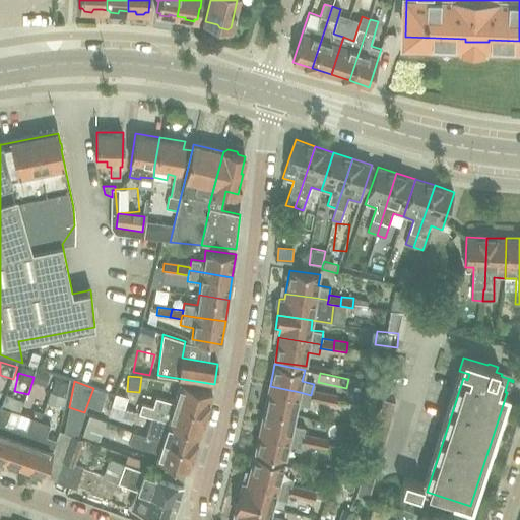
[(181,383),(175,402),(206,412),(212,392),(181,383)]
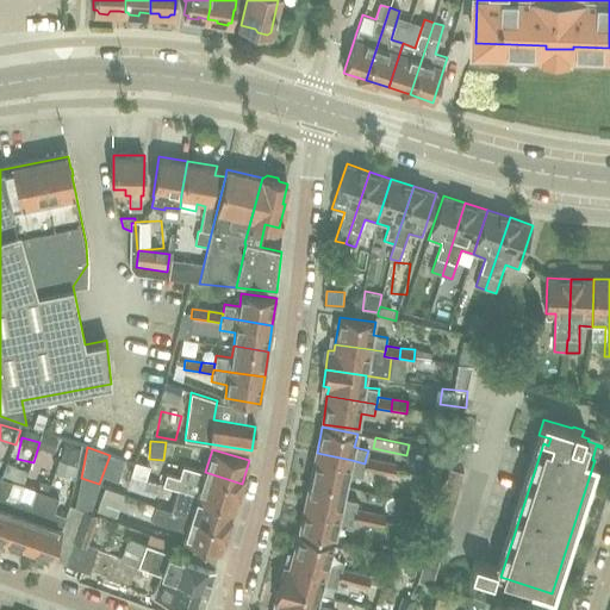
[(365,464),(352,460),(317,453),(311,479),(346,486),(349,473),(362,477),(363,470),(365,464)]
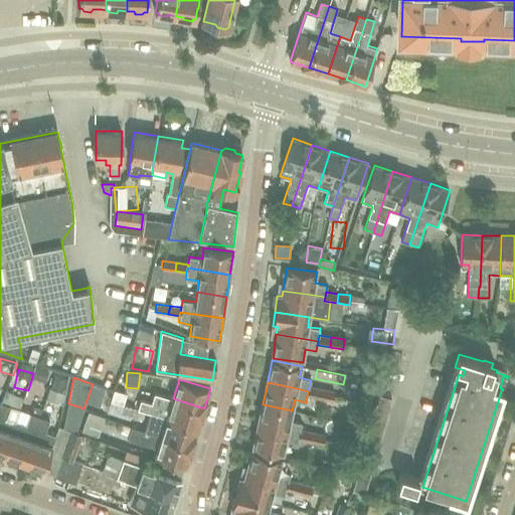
[(307,396),(320,398),(322,389),(309,386),(308,391),(307,396)]
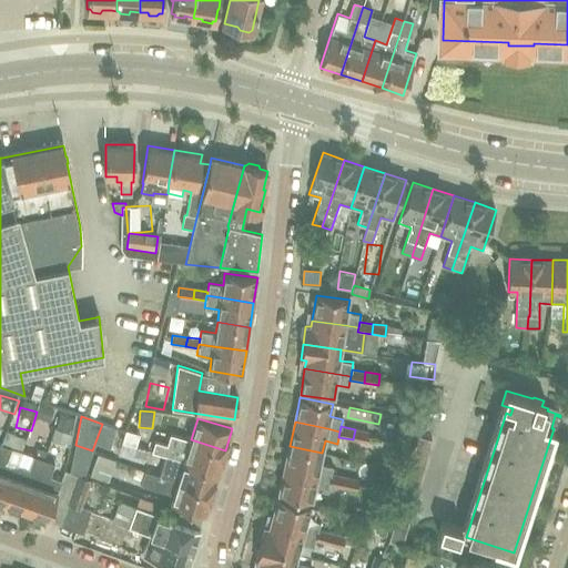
[(368,432),(355,429),(353,439),(366,443),(368,432)]
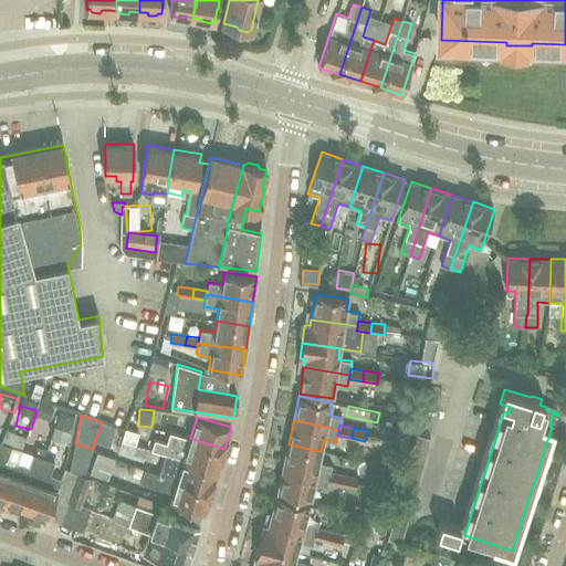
[(184,459),(218,469),(224,449),(190,438),(169,432),(166,442),(154,439),(150,450),(166,453),(184,459)]
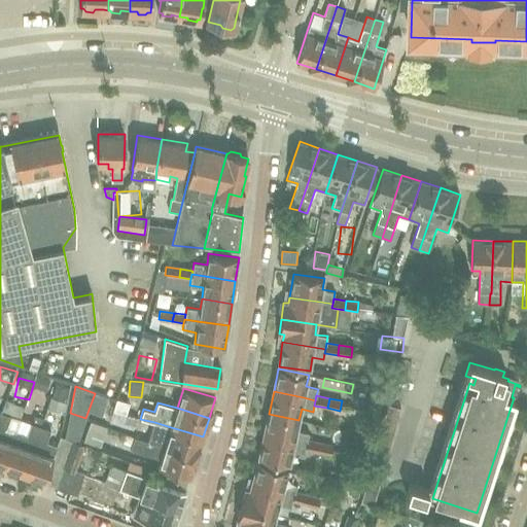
[(360,502),(374,505),(400,408),(388,403),(360,502)]
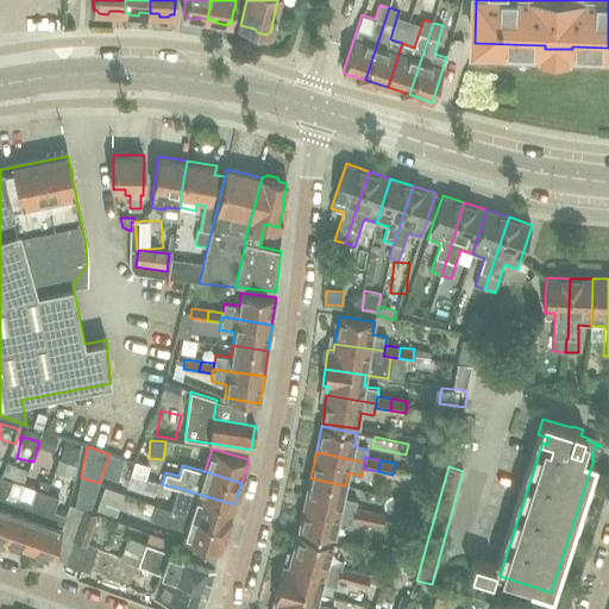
[(0,476),(0,477),(0,539),(4,541),(19,498),(7,495),(12,481),(0,476)]
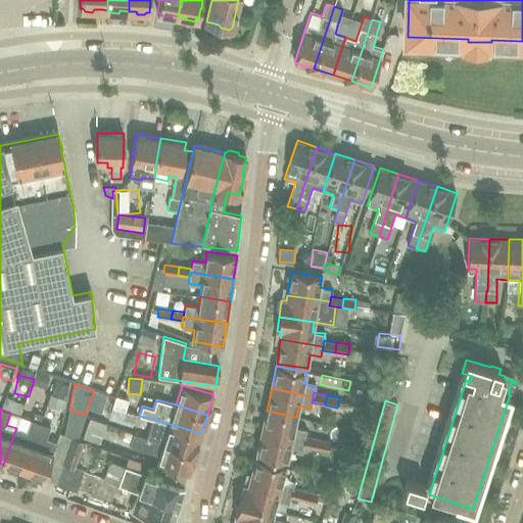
[(74,438),(77,439),(85,415),(69,410),(64,435),(72,437),(74,438)]
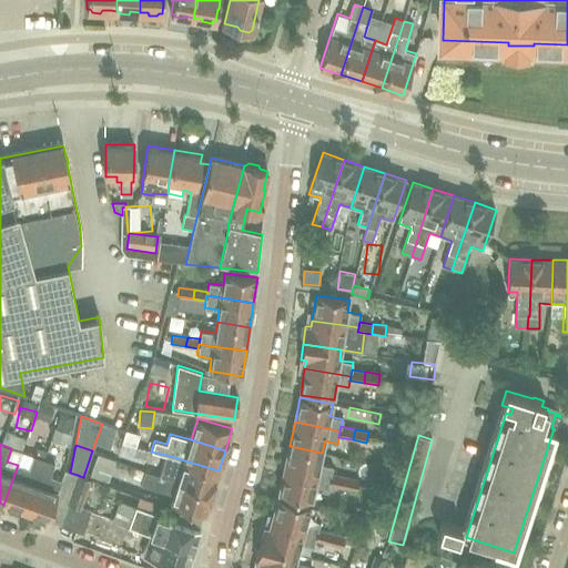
[(320,464),(322,453),(290,446),(284,469),(317,476),(331,479),(332,474),(333,466),(320,464)]
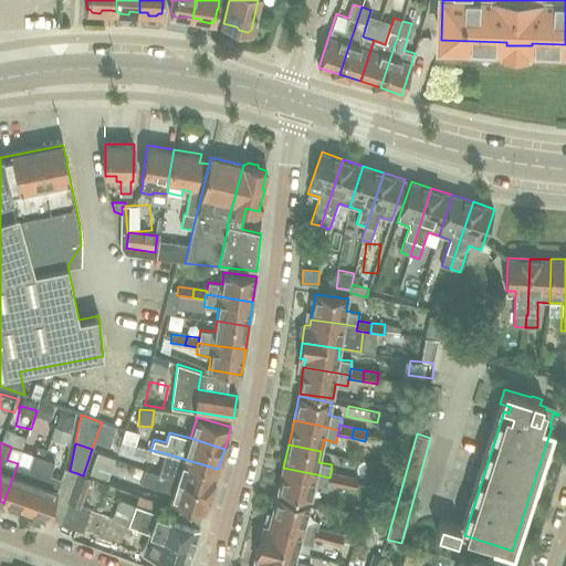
[(211,490),(218,469),(184,459),(166,453),(150,450),(165,454),(160,465),(179,471),(176,480),(211,490)]
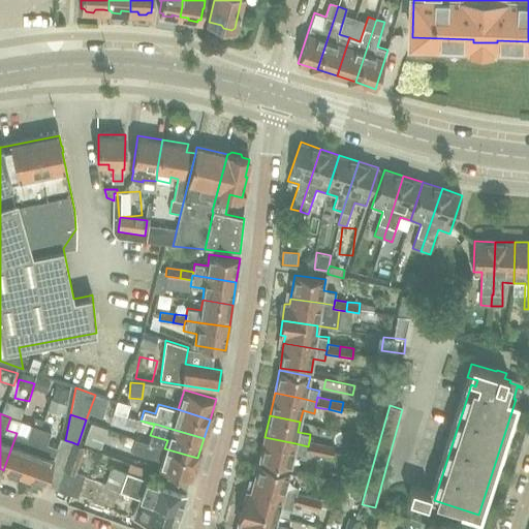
[(3,470),(24,477),(41,428),(32,425),(27,437),(17,433),(3,470)]
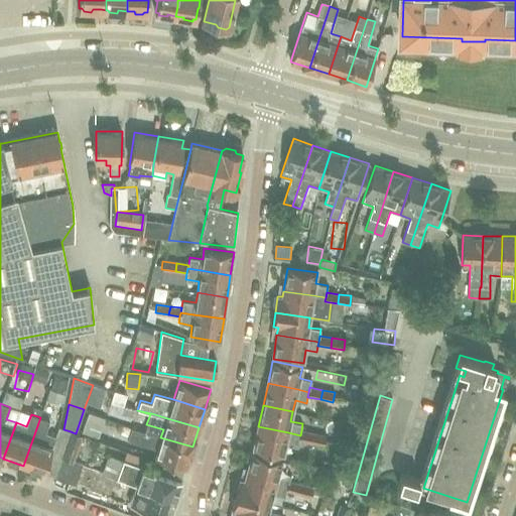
[(331,434),(346,436),(348,421),(307,416),(307,423),(332,426),(331,434)]
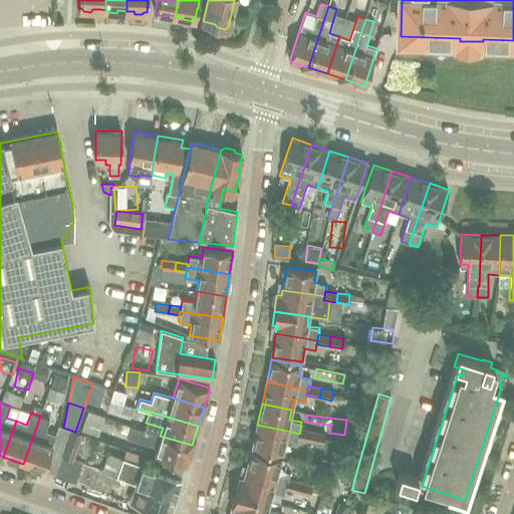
[(40,416),(23,464),(43,471),(56,436),(45,432),(49,419),(40,416)]
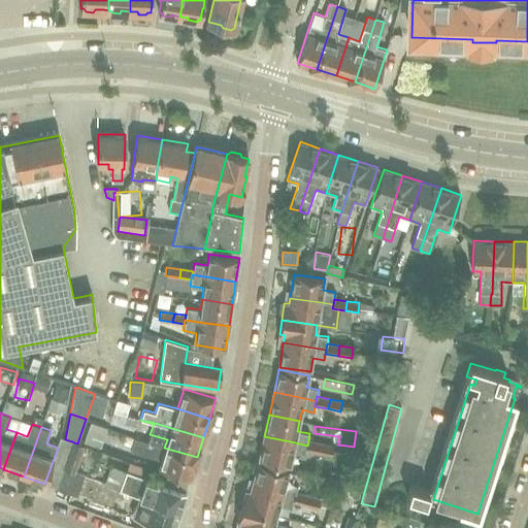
[(307,446),(295,442),(264,436),(260,459),(290,466),(292,454),(304,457),(306,450),(307,446)]
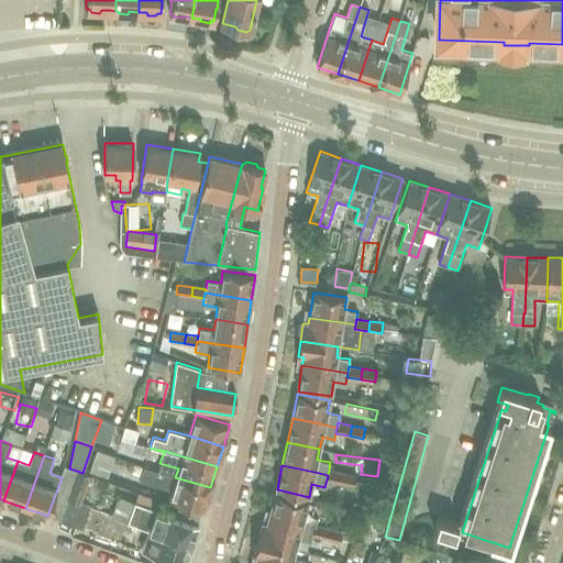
[(169,499),(203,509),(210,487),(175,477),(175,478),(143,468),(139,482),(172,492),(169,499)]
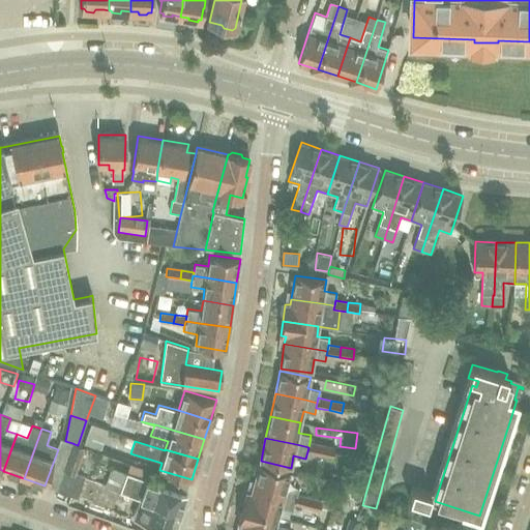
[(307,451),(320,454),(322,444),(310,442),(308,447),(307,451)]
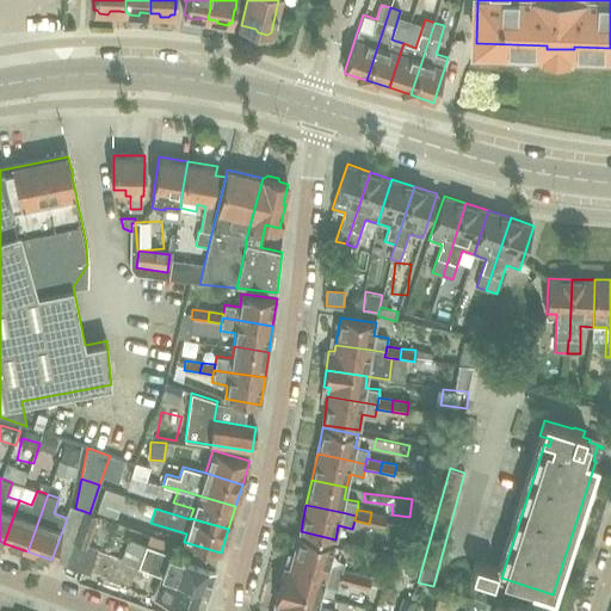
[(86,548),(97,516),(90,513),(86,512),(75,544),(86,548)]
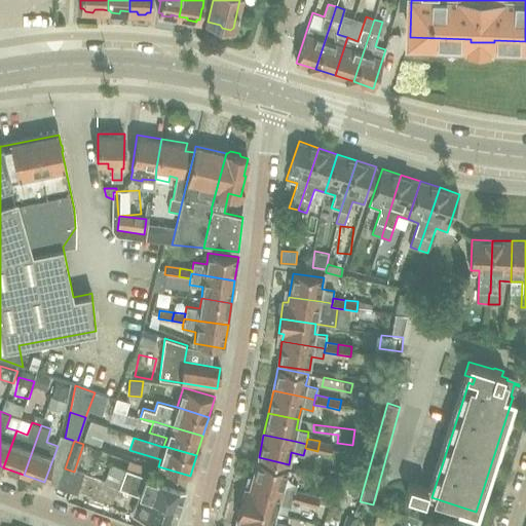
[(332,444),(320,441),(317,451),(330,453),(332,444)]
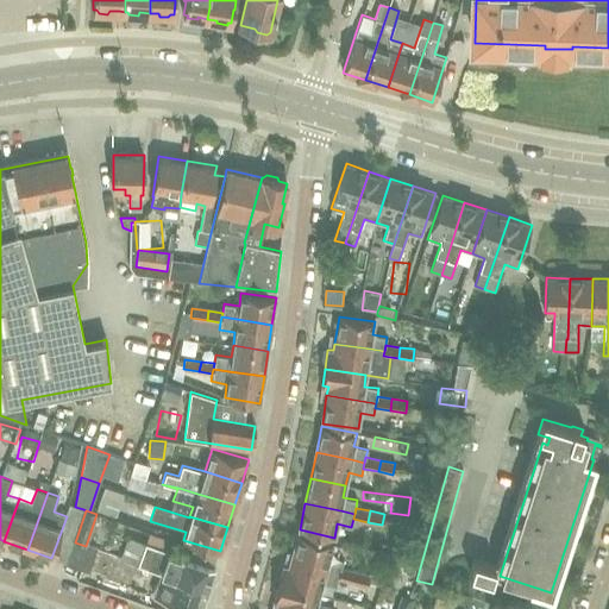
[(299,534),(292,560),(340,573),(341,567),(343,562),(328,558),(333,544),(299,534)]
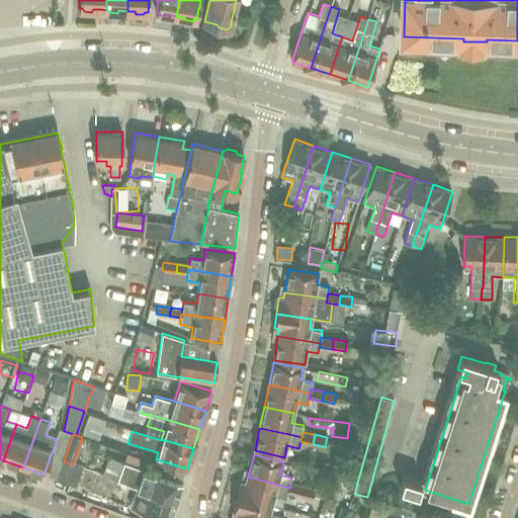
[(182,483),(180,482),(160,476),(143,468),(123,462),(122,462),(110,457),(103,476),(116,481),(137,488),(138,488),(176,501),(182,483)]
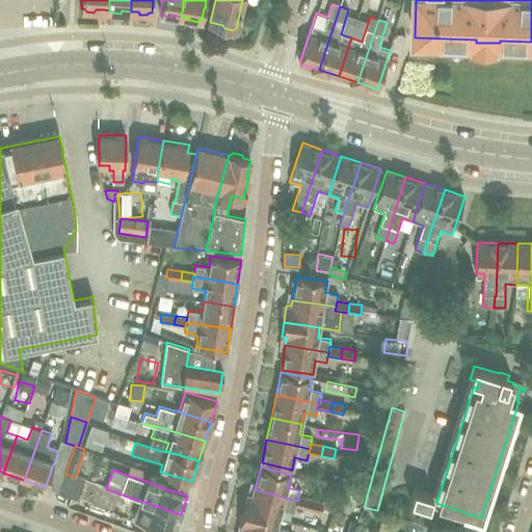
[(61,483),(58,493),(77,500),(85,480),(75,477),(65,474),(61,483)]
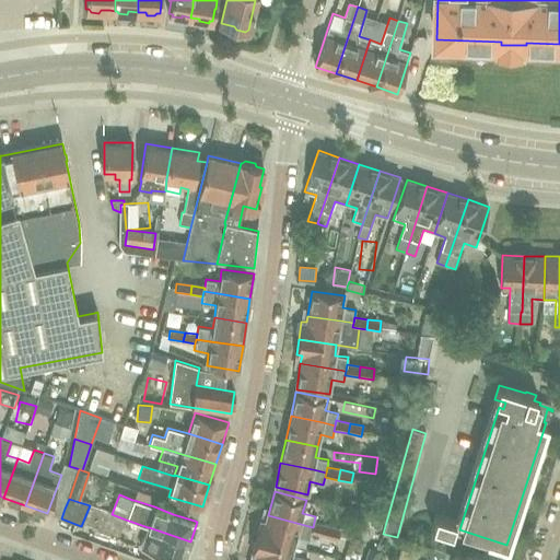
[(341,518),(346,505),(324,499),(319,512),(341,518)]
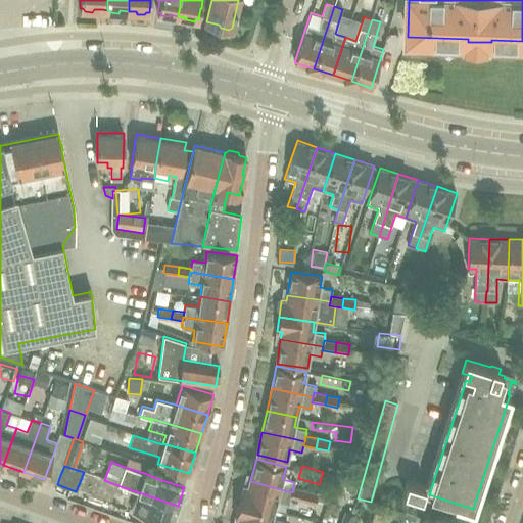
[(422,497),(425,486),(407,480),(403,491),(422,497)]
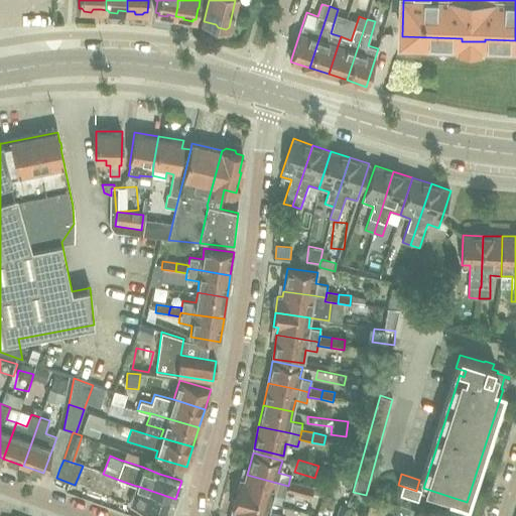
[(236,495),(270,504),(279,507),(282,497),(284,498),(286,490),(288,486),(247,475),(245,482),(240,480),(236,495)]
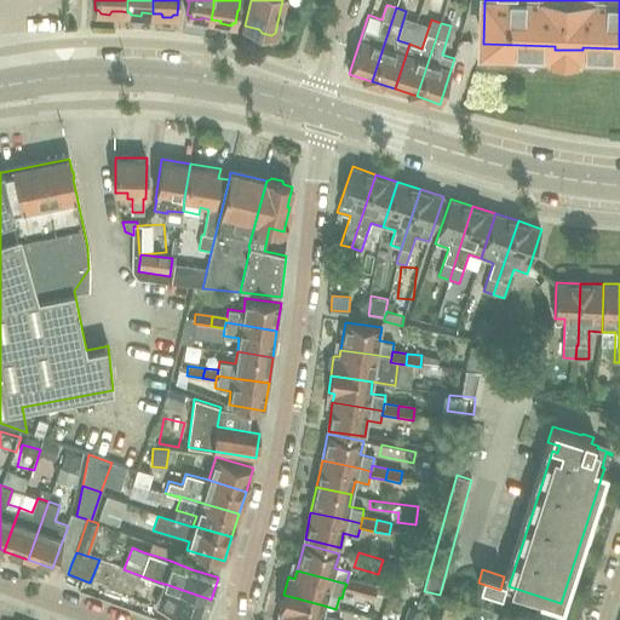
[(344,589),(359,592),(362,581),(348,578),(346,584),(344,589)]
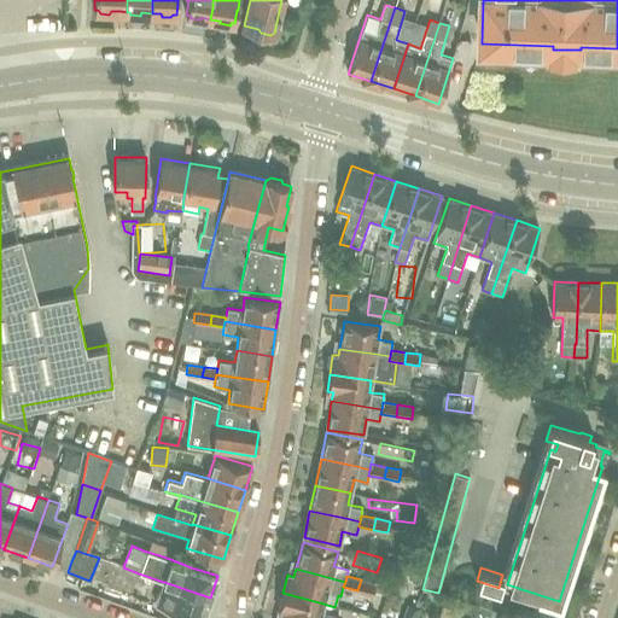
[(375,584),(361,579),(357,590),(372,595),(375,584)]
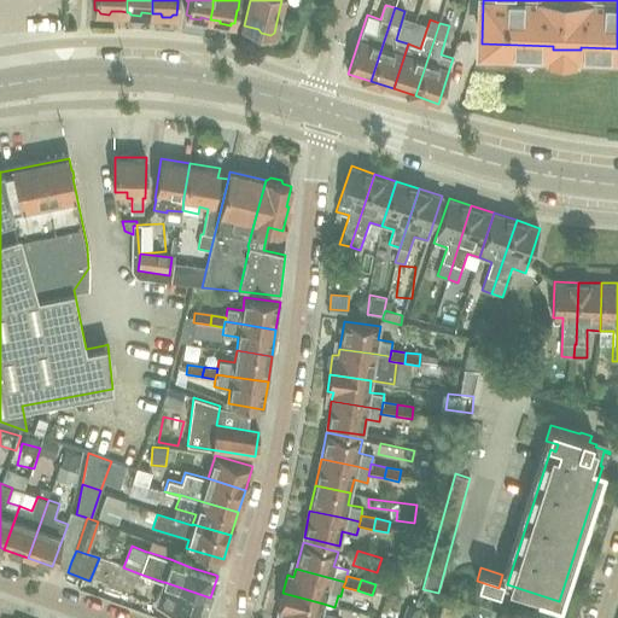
[(194,617),(202,617),(210,598),(164,582),(163,582),(156,605),(194,617)]
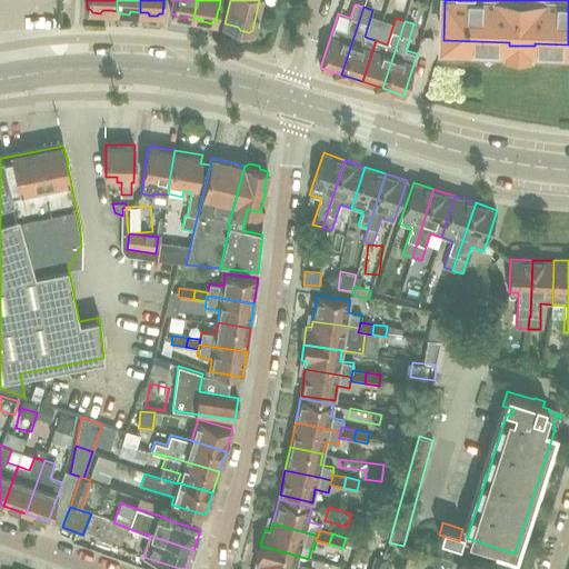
[(310,568),(296,566),(298,556),(260,546),(256,561),(261,563),(259,568),(310,568)]
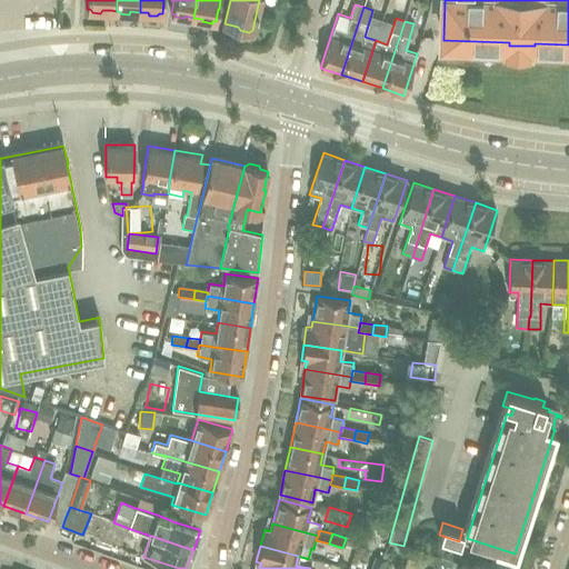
[(423,563),(425,561),(427,553),(411,548),(409,559),(423,563)]
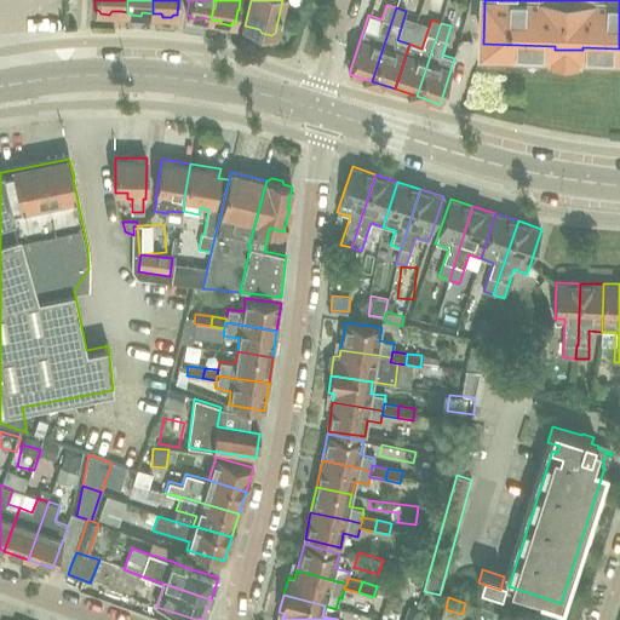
[(411,619),(415,609),(411,607),(405,619),(411,619)]
